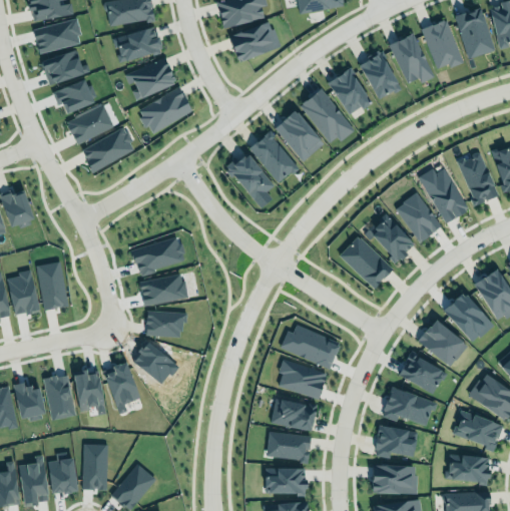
[(29,0),(33,22),(74,16),(72,4),(68,5),(67,0),(29,0)]
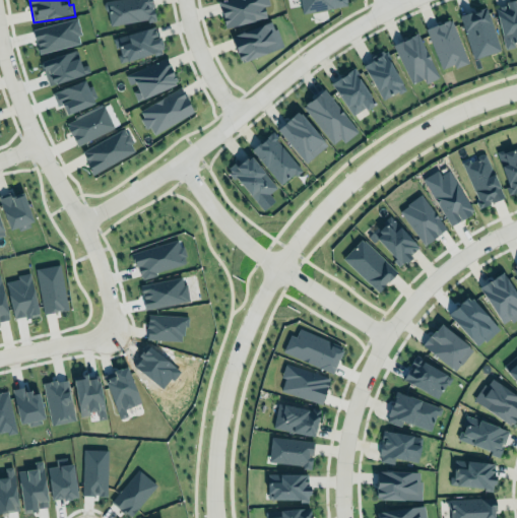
[(104,0),(151,0),(157,20),(148,22),(148,20),(111,26),(104,0)]
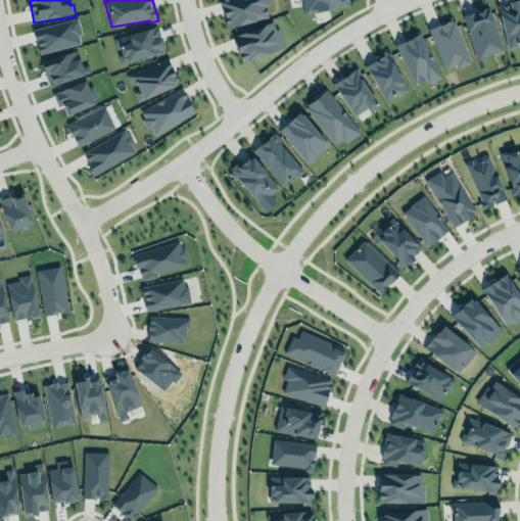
[(229,0),(223,1),(228,29),(271,21),(268,8),(273,7),(272,0),(229,0)]
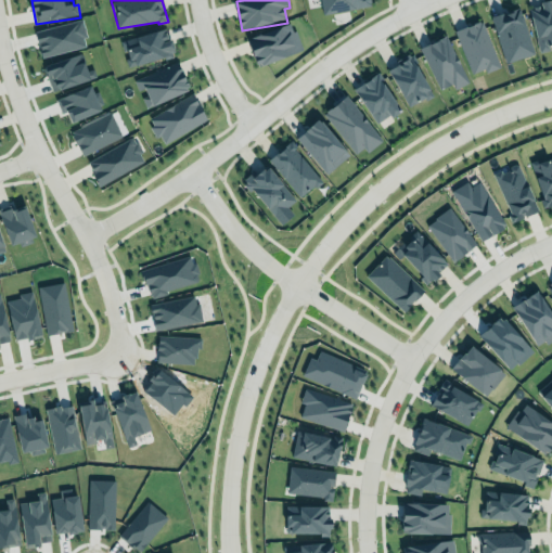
[(373,8),(371,0),(321,0),(325,16),(373,8)]
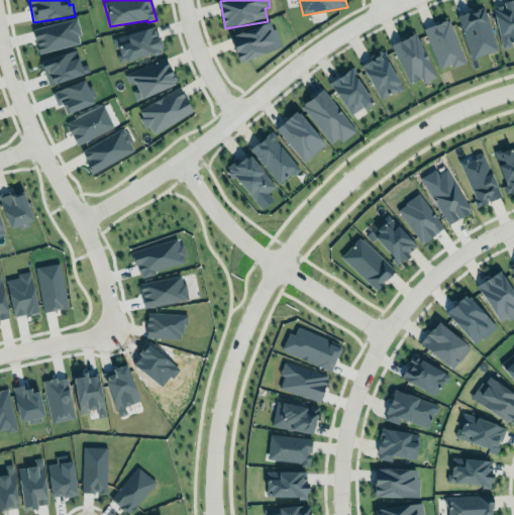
[(502,48),(513,46),(513,3),(496,6),(502,48)]
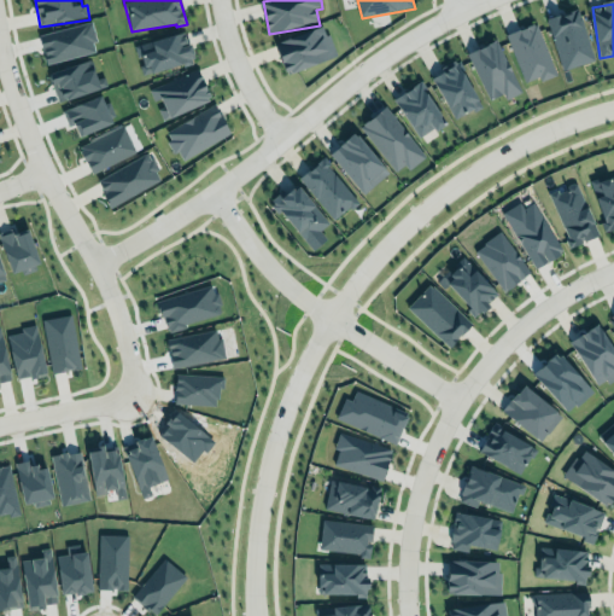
[(550,18),(562,71),(595,64),(583,11),(550,18)]
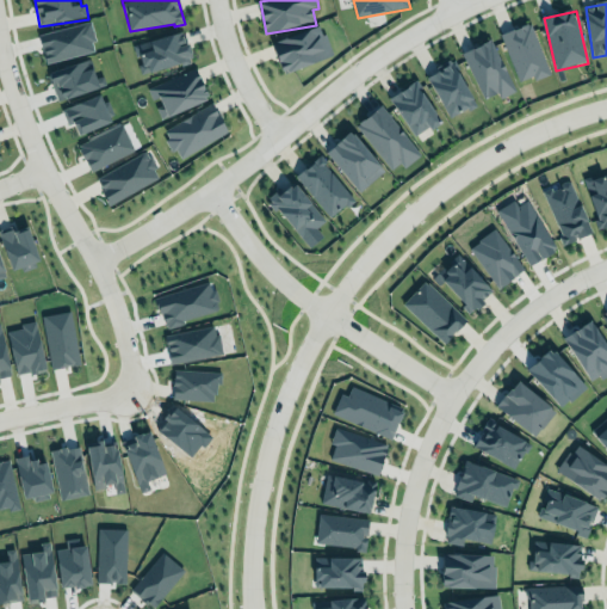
[(48,66),(99,53),(91,23),(41,37),(48,66)]
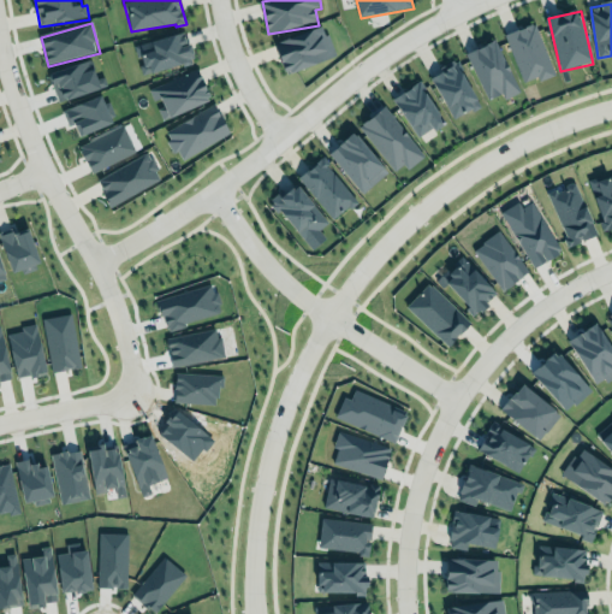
[(275,41),(321,24),(325,35),(327,34),(334,55),(293,70),(292,68),(285,70),(275,41)]
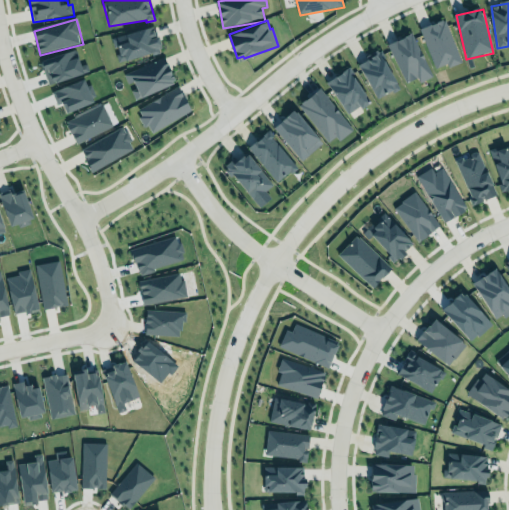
[(420,30),(444,20),(462,63),(450,68),(449,64),(436,69),(420,30)]
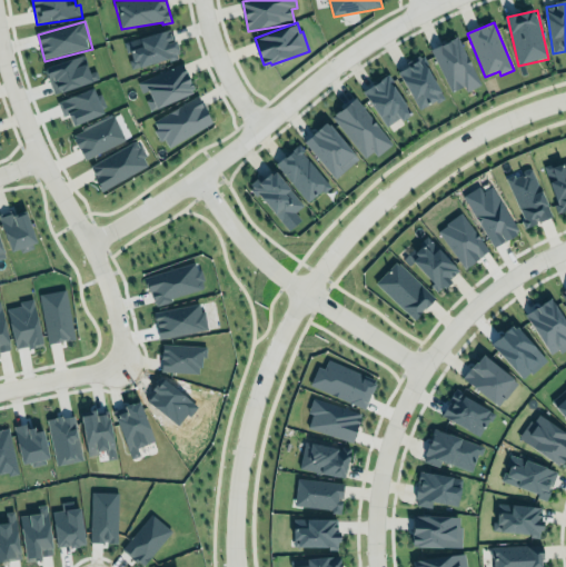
[(180,58),(174,31),(127,42),(133,70),(180,58)]
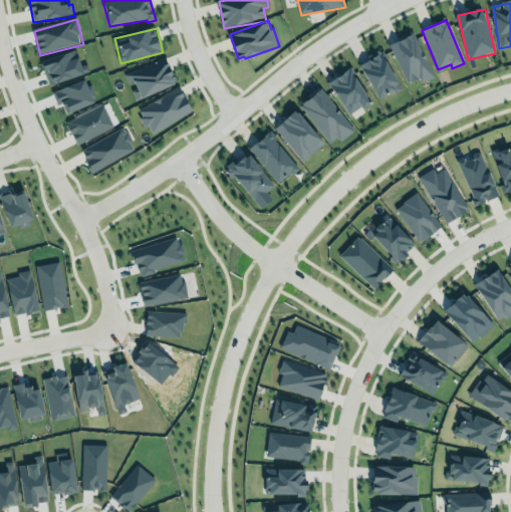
[(389,44),(413,32),(436,77),(422,84),(419,78),(409,84),(389,44)]
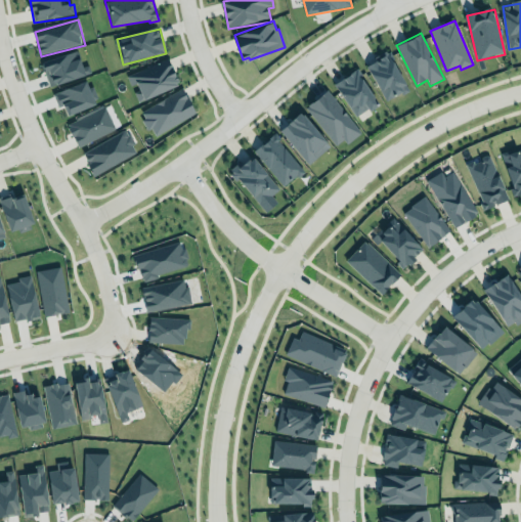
[(387,102),(409,90),(389,52),(366,64),(387,102)]
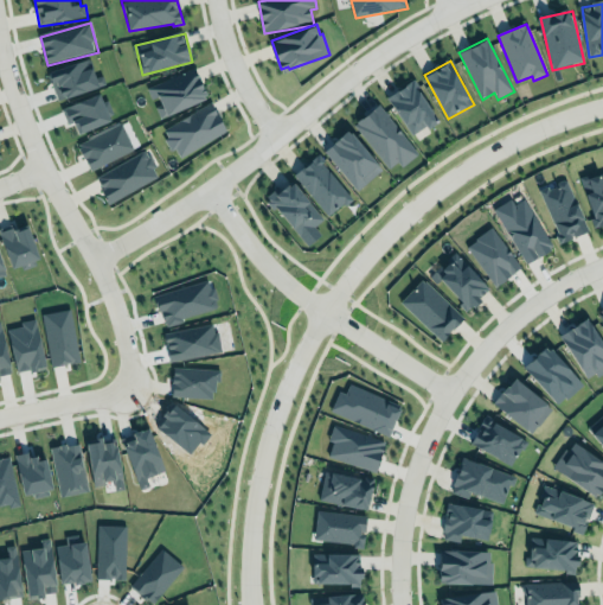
[(57,101),(100,91),(94,62),(51,71),(57,101)]
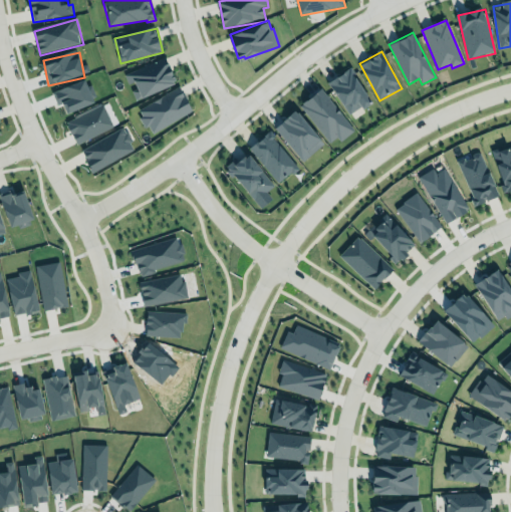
[(125,73),(131,89),(133,88),(137,99),(177,86),(168,60),(125,73)]
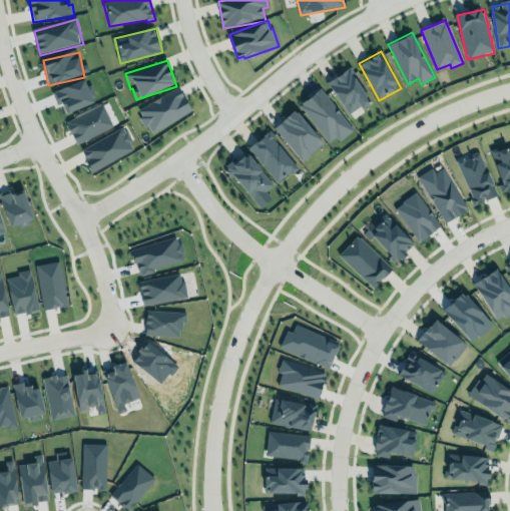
[(328,82),(349,115),(373,101),(351,66),(328,82)]
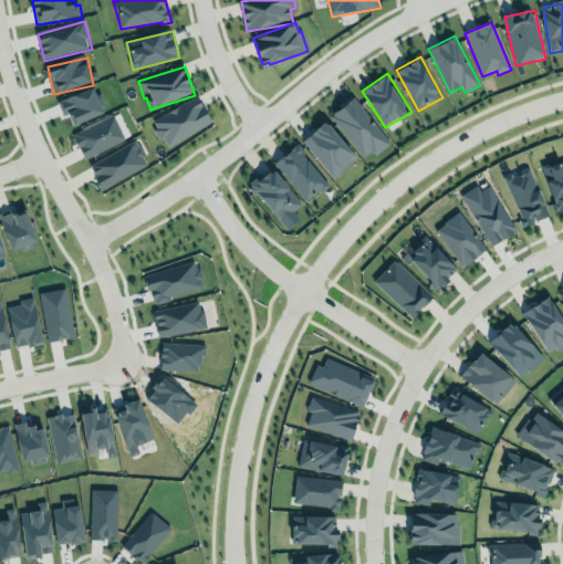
[(105,114),(94,89),(59,103),(65,118),(70,116),(74,127),(105,114)]
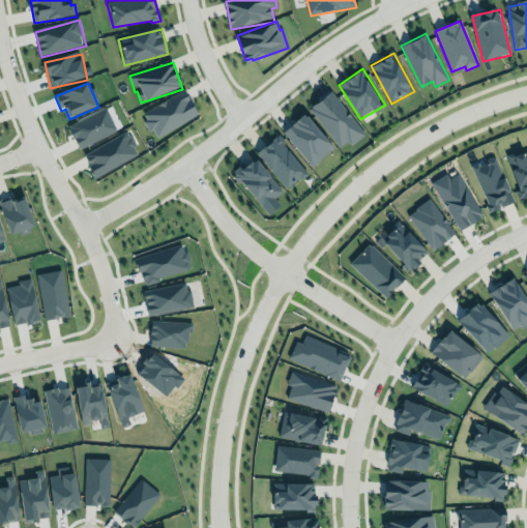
[(144,112),(184,89),(192,100),(195,99),(199,107),(194,109),(198,115),(158,137),(154,130),(149,134),(144,123),(149,120),(144,112)]
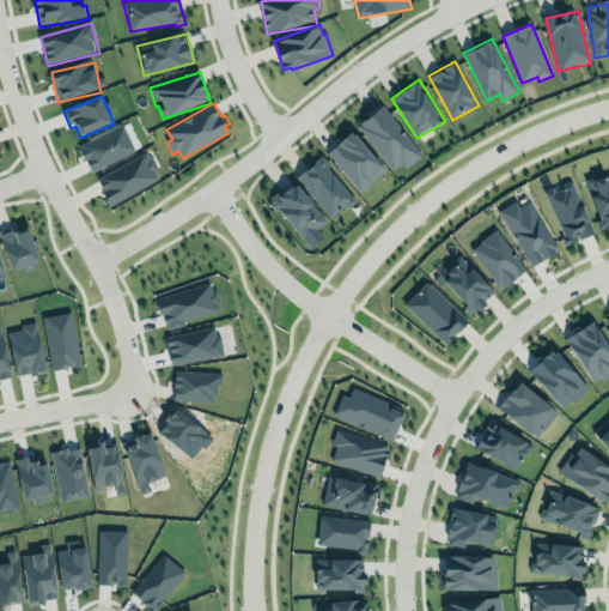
[(395,171),(403,165),(407,170),(424,158),(385,107),(360,125),(395,171)]
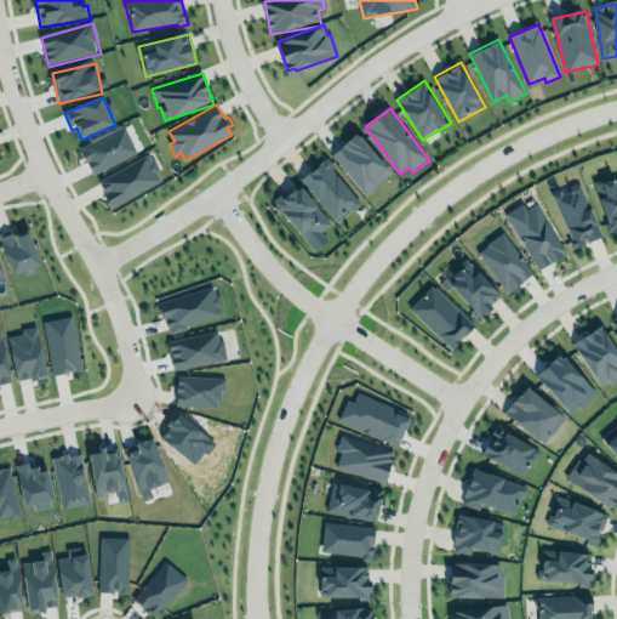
[(137,153),(95,174),(81,148),(124,128),(137,153)]
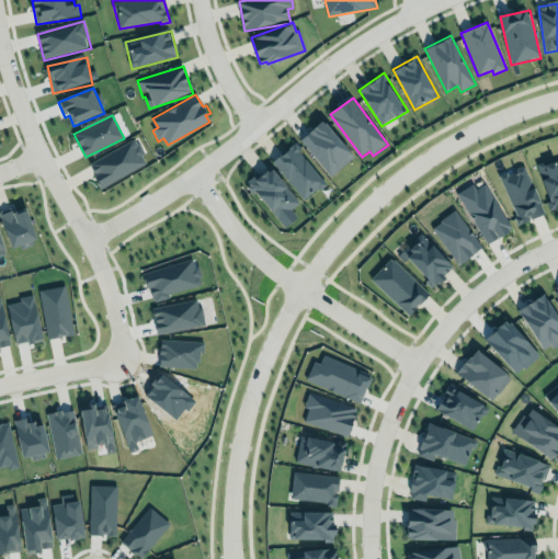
[(325,120),(300,140),(331,177),(355,157),(325,120)]
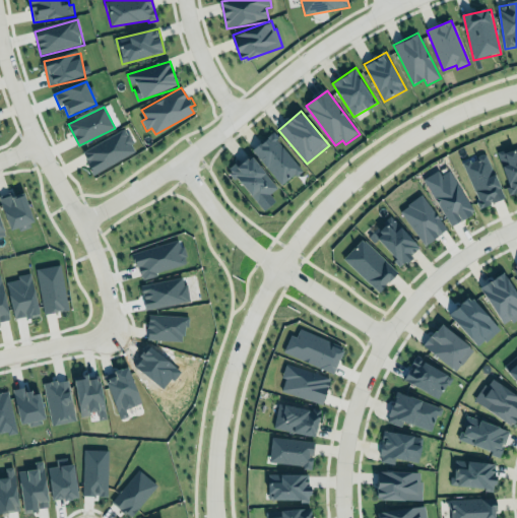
[(82,151),(125,126),(134,141),(130,144),(134,151),(97,175),(82,151)]
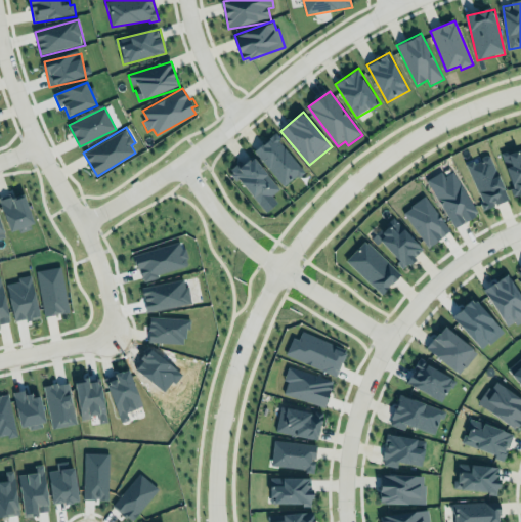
[(284,188),(305,173),(277,135),(256,150),(284,188)]
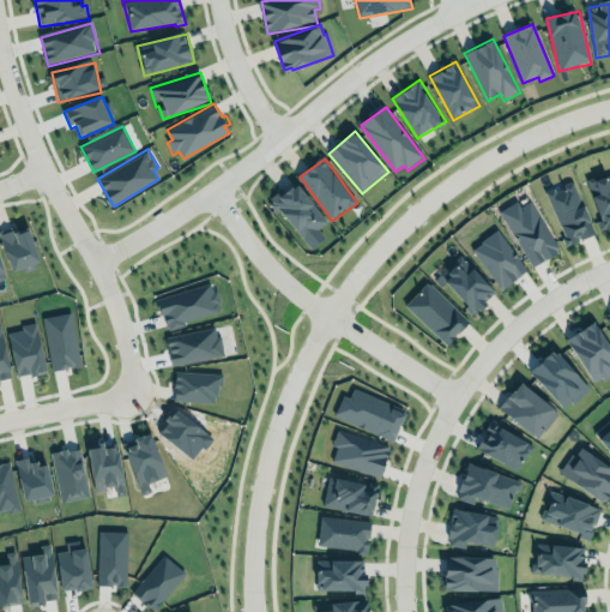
[(584,175),(592,199),(593,199),(602,220),(598,222),(603,232),(609,228),(609,171),(604,173),(601,163),(589,168),(591,173),(584,175)]
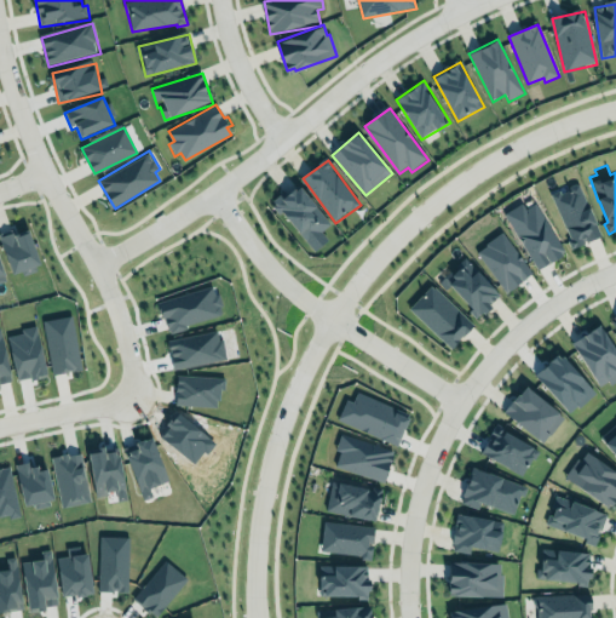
[(575,250),(603,238),(581,186),(553,196),(575,250)]
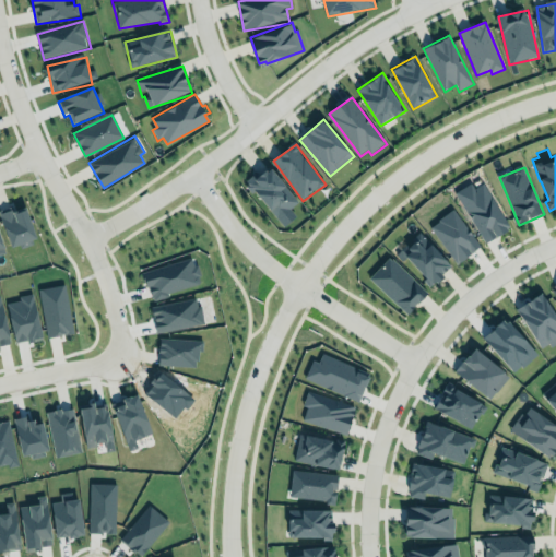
[(285,228),(297,216),(292,211),(300,202),(271,170),(263,177),(259,172),(245,184),(285,228)]
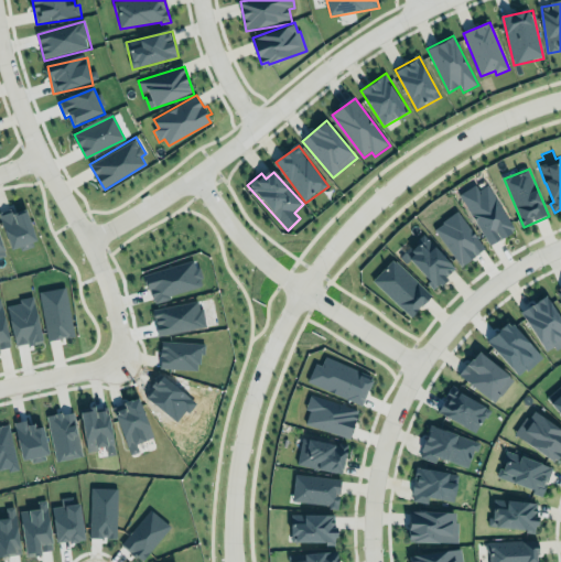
[(461,195),(489,247),(517,231),(491,185),(481,191),(477,186),(461,195)]
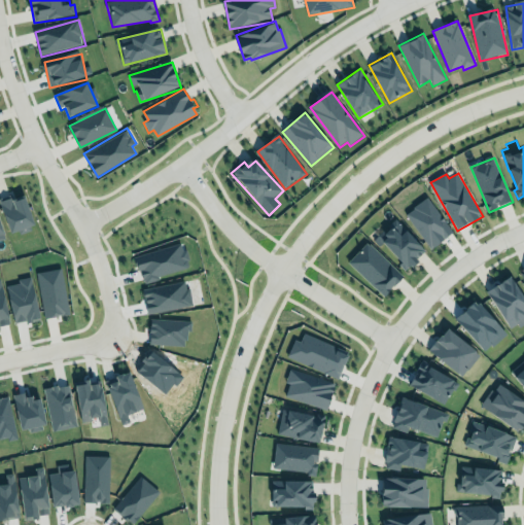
[(0,200),(11,236),(36,229),(27,197),(14,200),(13,196),(0,200)]
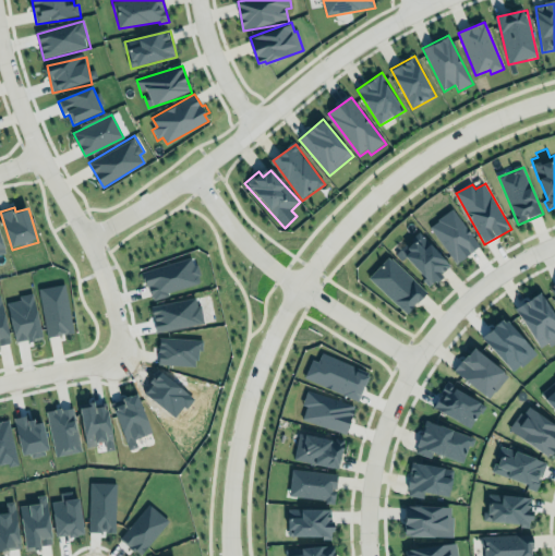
[(478,252),(460,210),(434,222),(453,264),(478,252)]
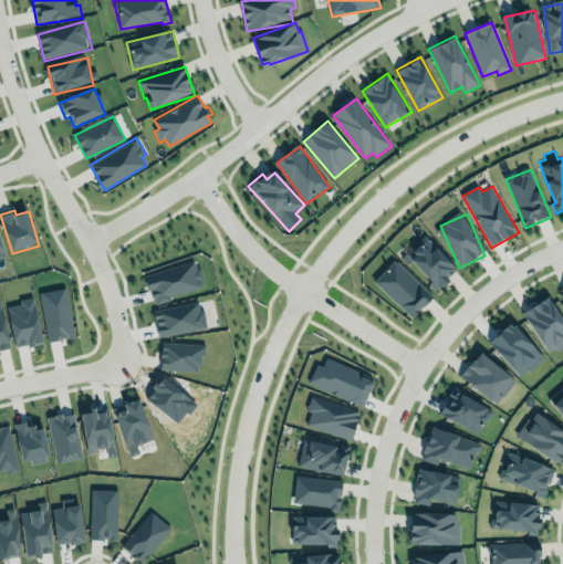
[(406,258),(440,291),(460,270),(426,238),(406,258)]
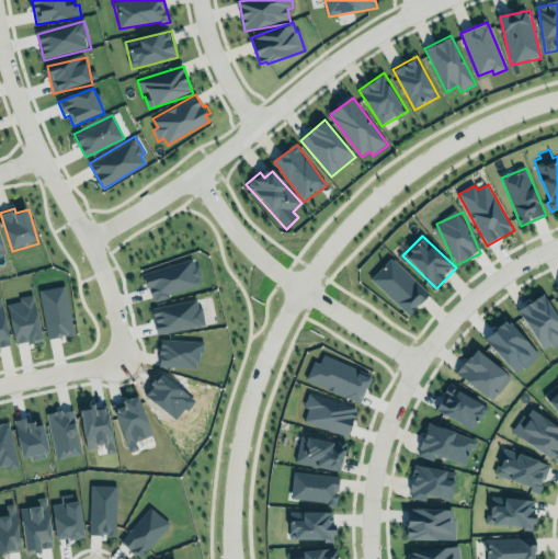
[(146,274),(152,301),(204,287),(197,260),(146,274)]
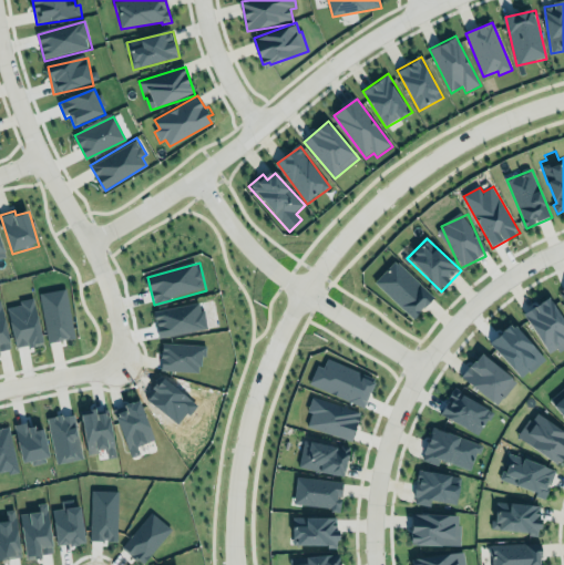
[(376,285),(414,320),(436,298),(397,263),(376,285)]
